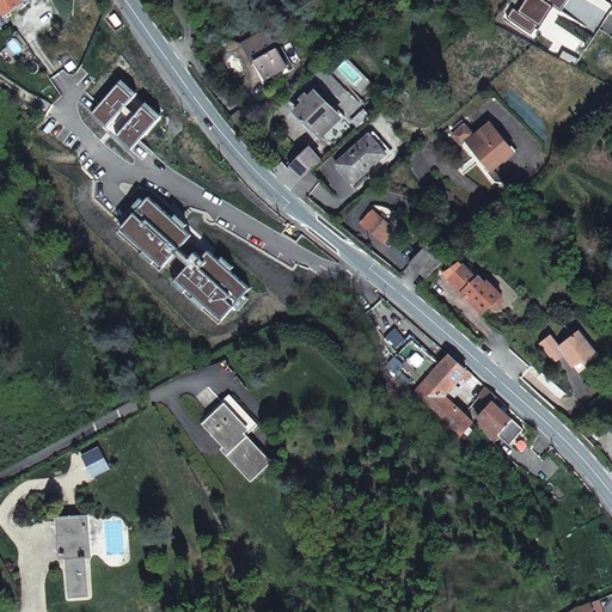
[(0,0),(0,7),(5,16),(24,2),(22,0),(0,0)]
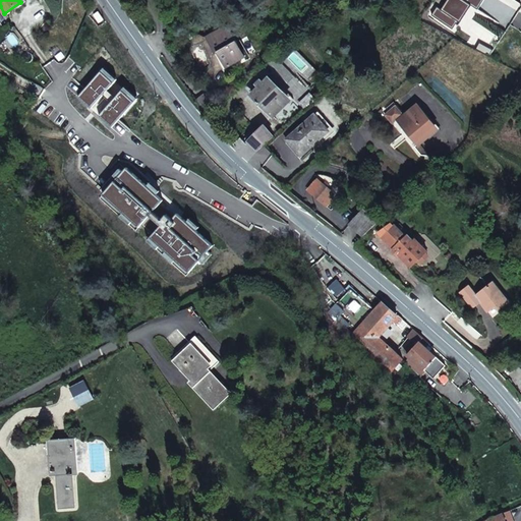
[(478,10),(484,0),(447,0),(441,10),(437,8),(430,16),(452,31),(456,24),(458,25),(471,6),(478,10)]
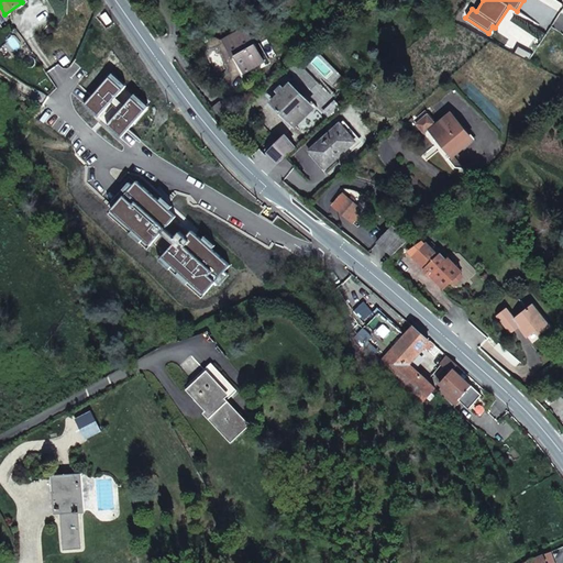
[(245,73),(265,62),(246,28),(223,41),(233,58),(235,56),(245,73)]
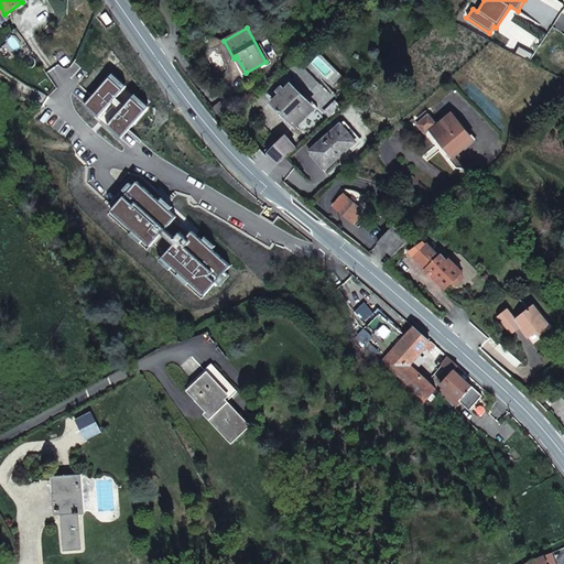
[(513,55),(529,63),(533,56),(519,49),(513,55)]
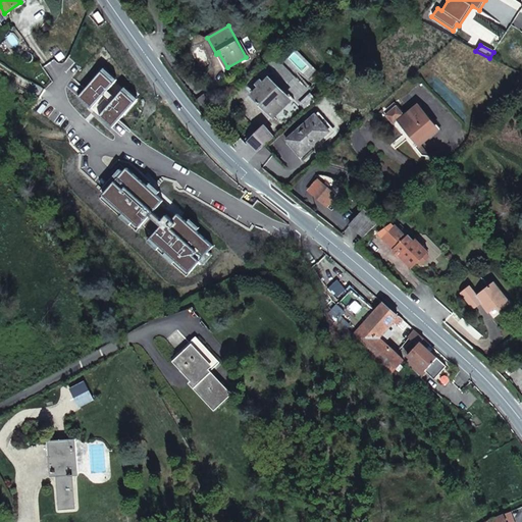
[(100,67),(74,97),(88,107),(113,80),(100,67)]
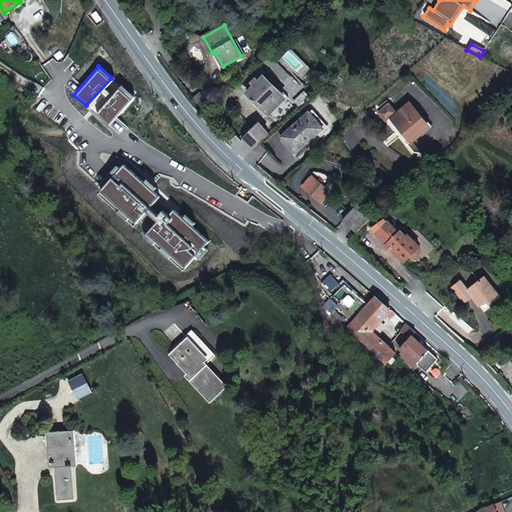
[(284,102),(288,99),(266,78),(247,95),(267,115),(282,100),(284,102)]
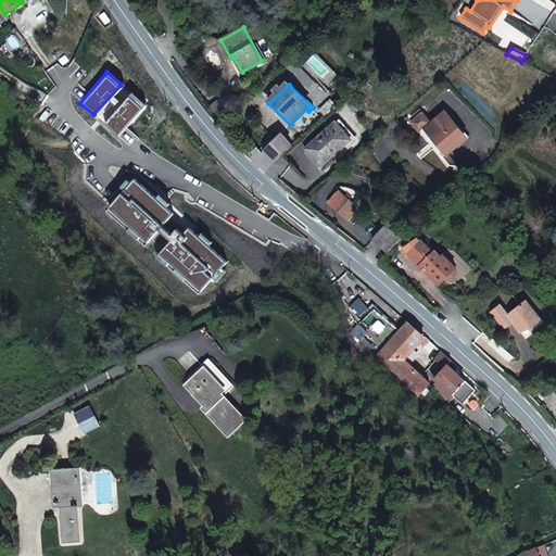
[(330,114),(338,106),(317,85),(310,92),(330,114)]
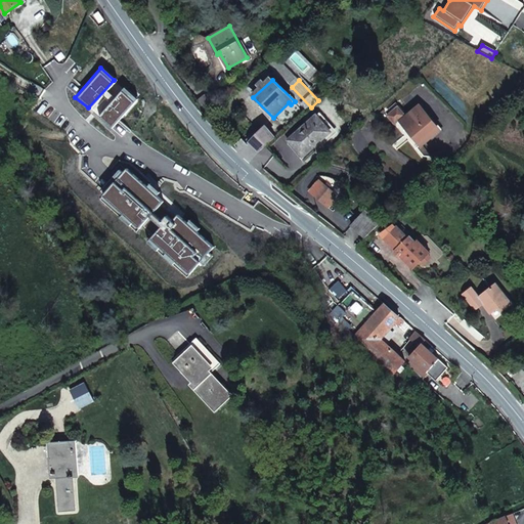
[(134,98),(122,87),(97,116),(110,126),(134,98)]
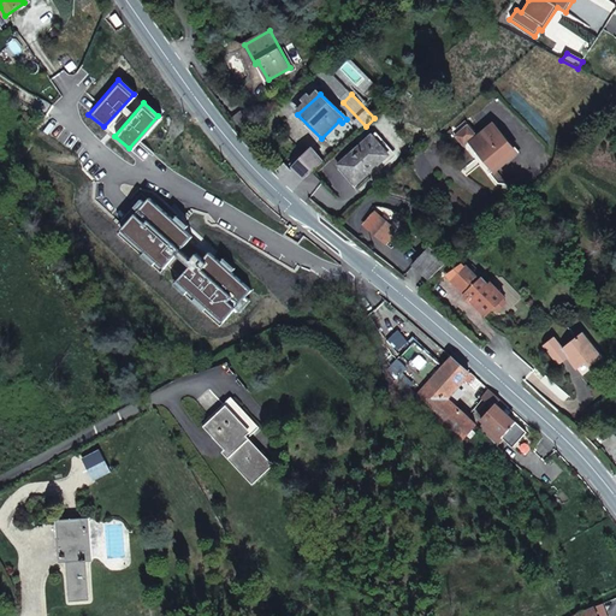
[(496,170),(516,153),(493,125),(480,137),(469,125),(456,136),(465,146),(471,141),(473,142),(473,143),(496,170)]
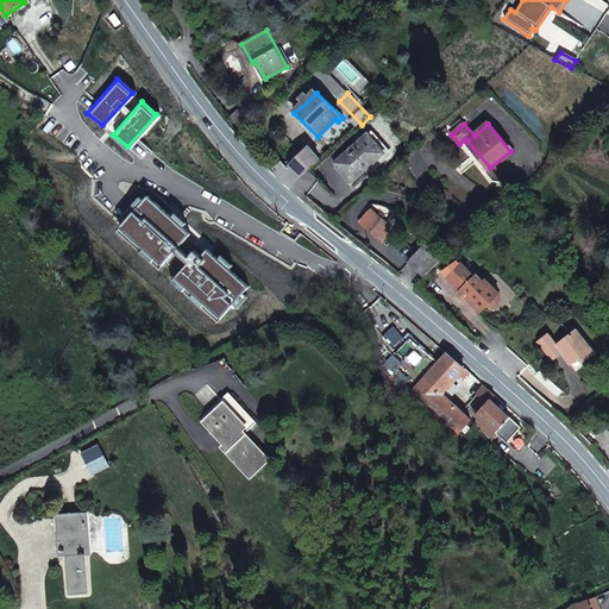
[(253,146),(261,139),(249,127),(243,133),(253,146)]
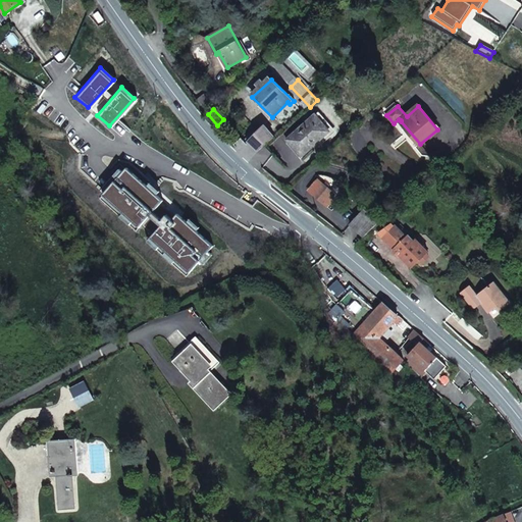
[(302,156),(330,131),(315,115),(288,140),(302,156)]
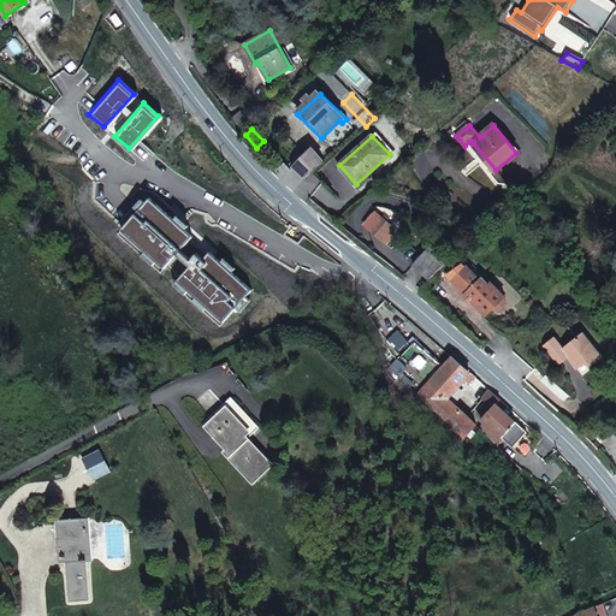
[(306,178),(324,163),(313,149),(294,167),(306,179),(306,178)]
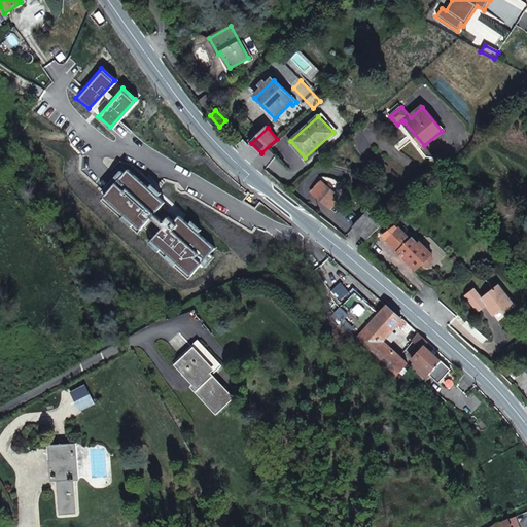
[(160,202),(126,170),(100,197),(137,231),(146,217),(157,227),(148,239),(187,277),(210,249),(160,202)]
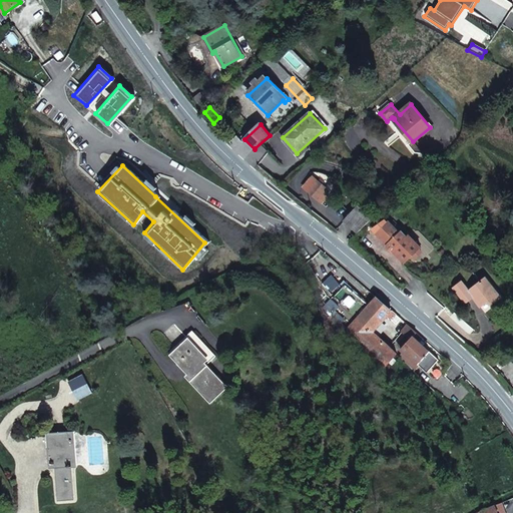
[(325,191),(327,189),(313,177),(304,187),(322,202),(329,194),(325,191)]
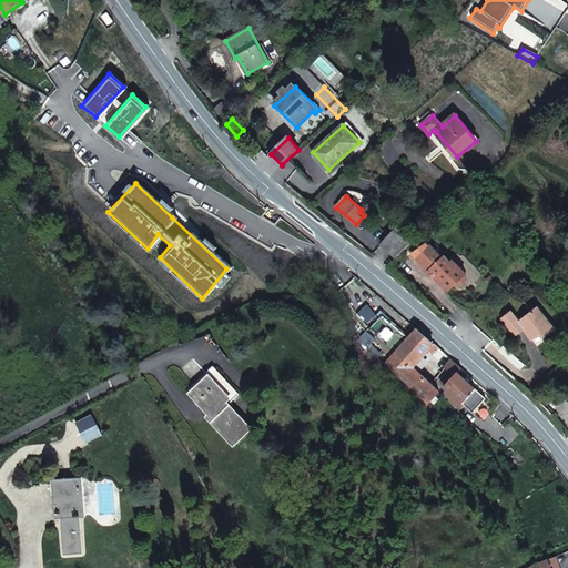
[(397,257),(412,243),(396,230),(382,244),(396,257),(397,257)]
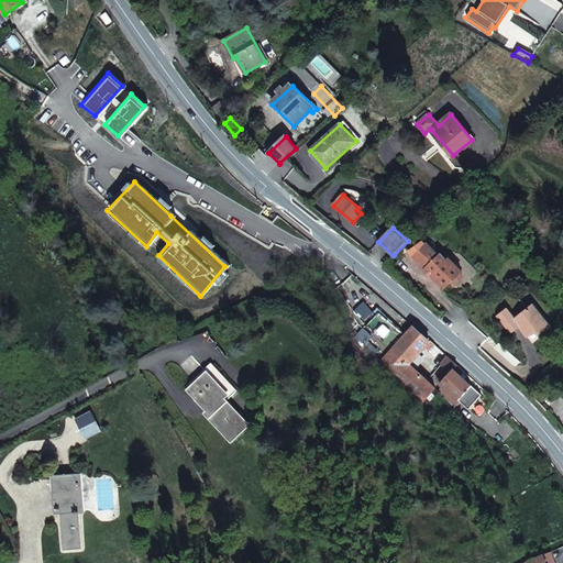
[(444,288),(462,272),(450,258),(446,261),(441,254),(440,256),(427,243),(414,256),(444,288)]
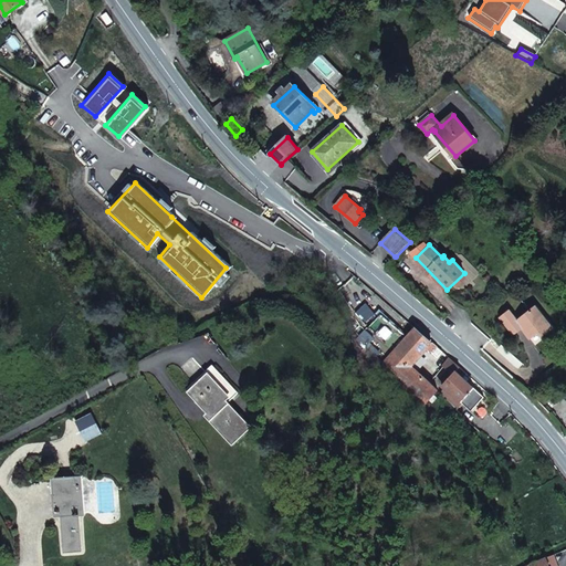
[(542,336),(552,328),(536,307),(517,322),(510,312),(501,318),(514,334),(522,328),(530,338),(538,332),(542,336)]
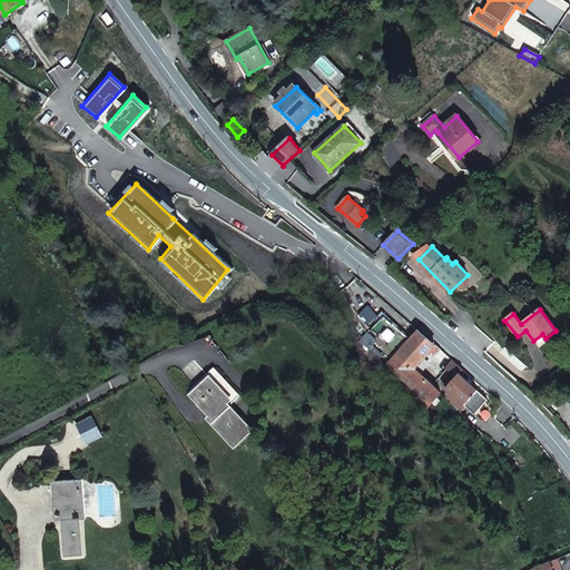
[(414,369),(435,345),(419,331),(384,369),(428,409),(441,394),(414,369)]
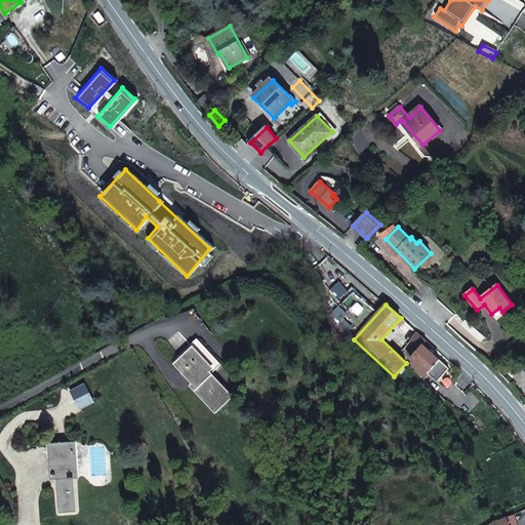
[(505,315),(502,312),(499,308),(491,314),(496,321),(505,315)]
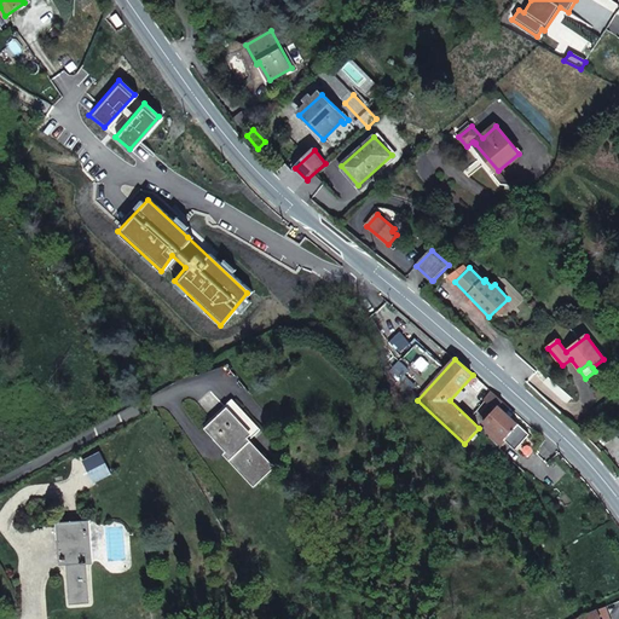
[(524,441),(531,435),(499,406),(503,401),(492,392),(486,400),(491,405),(481,417),(485,421),(490,426),(484,433),(499,450),(502,446),(507,441),(516,450),(524,441)]
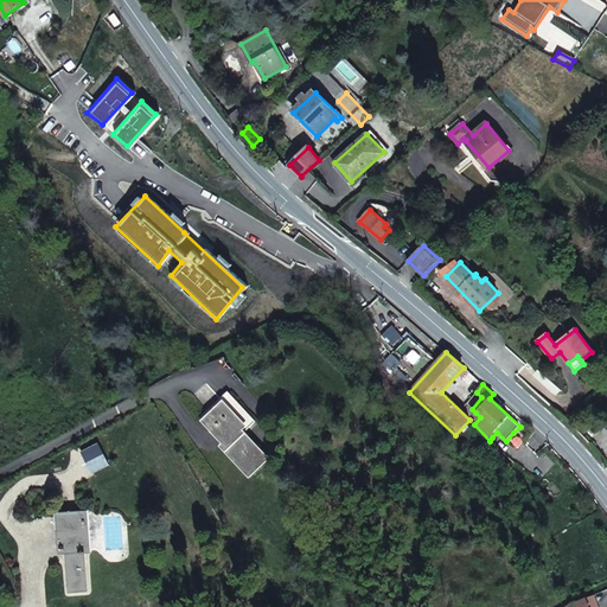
[(549,403),(556,395),(544,384),(537,393),(549,403)]
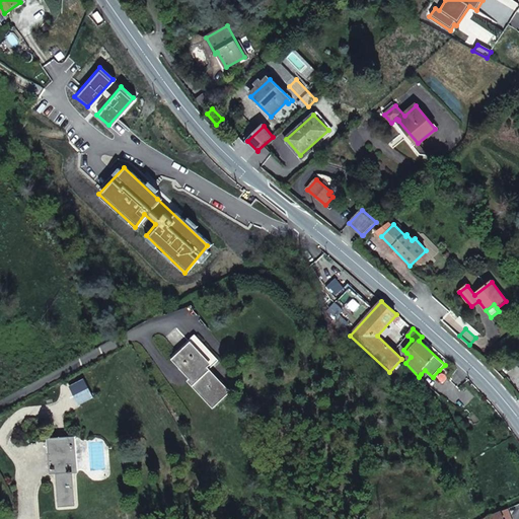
[(212,364),(192,341),(192,342),(171,359),(190,378),(188,381),(213,409),(231,391),(209,367),(212,364)]
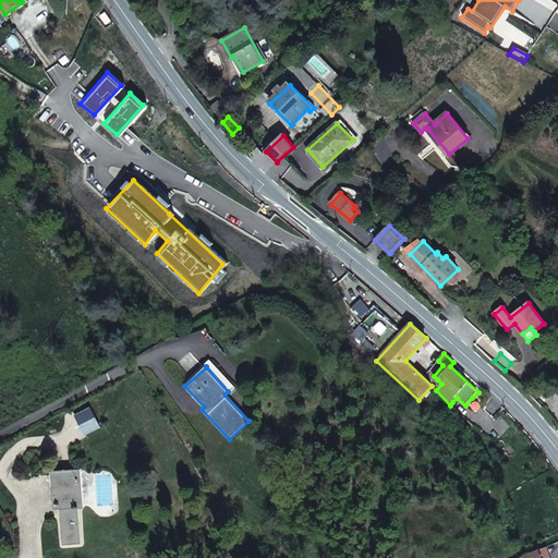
[(87,434),(102,426),(93,407),(77,414),(87,434)]
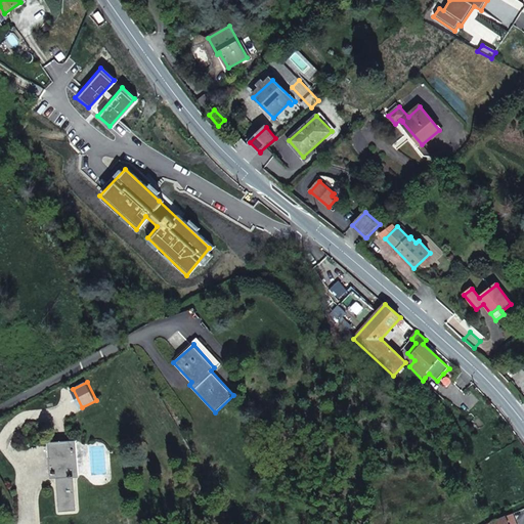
[(73,469),(76,469),(74,441),(49,442),(51,472),(56,472),(56,481),(57,481),(59,512),(75,511),(73,478),(73,477),(69,477),(69,469),(73,469)]
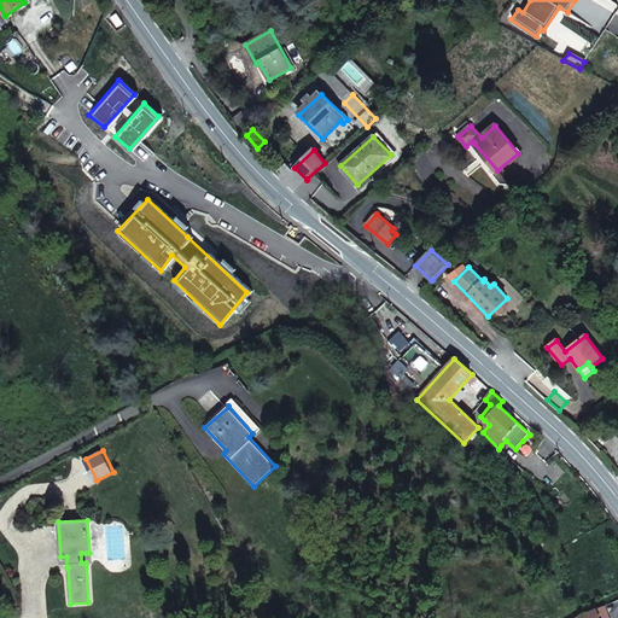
[(608,617),(605,606),(598,608),(600,617),(608,617)]
